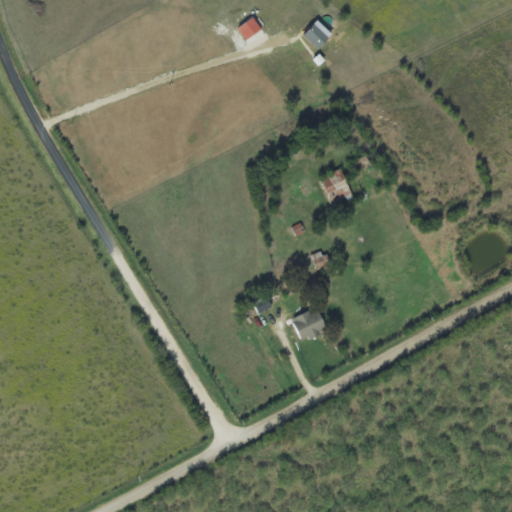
[(317,51),(332,37),(317,22),(303,36),(317,51)]
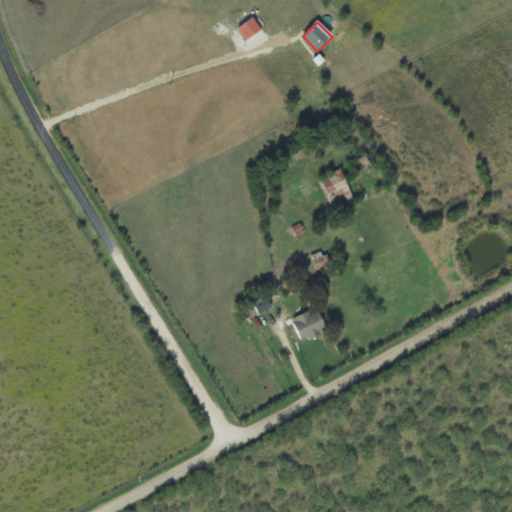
[(351,199),(342,171),(321,178),(331,206),(351,199)]
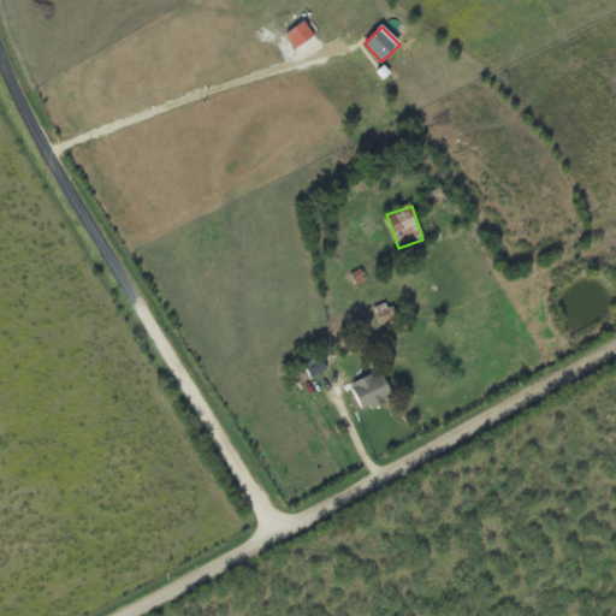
[(366,283),(361,271),(350,276),(356,288),(366,283)]
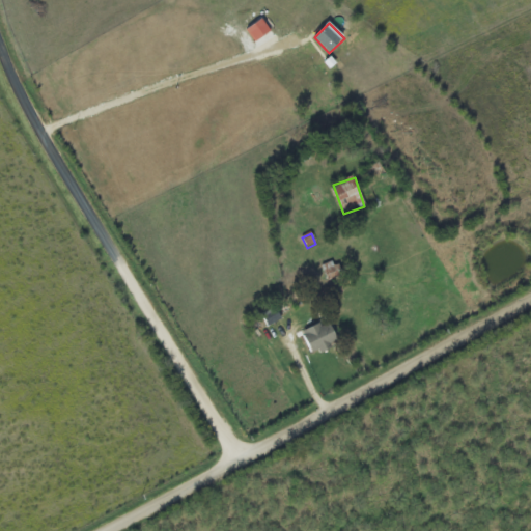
[(282,320),(277,308),(261,314),(267,327),(282,320)]
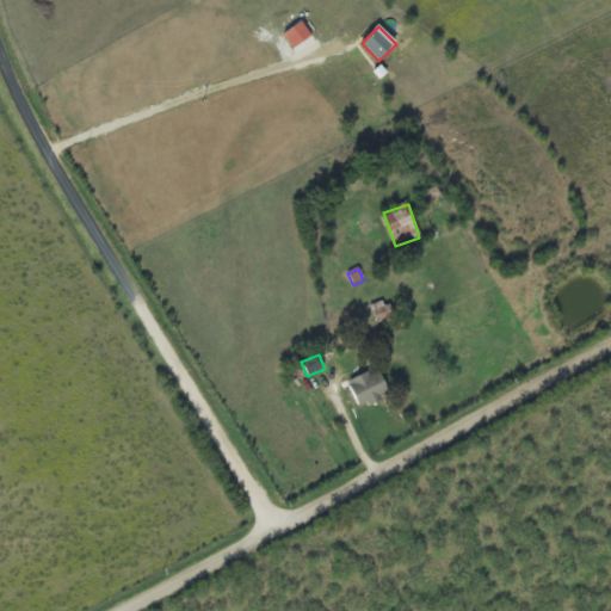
[(378,372),(370,377),(369,374),(347,382),(359,408),(389,395),(378,372)]
